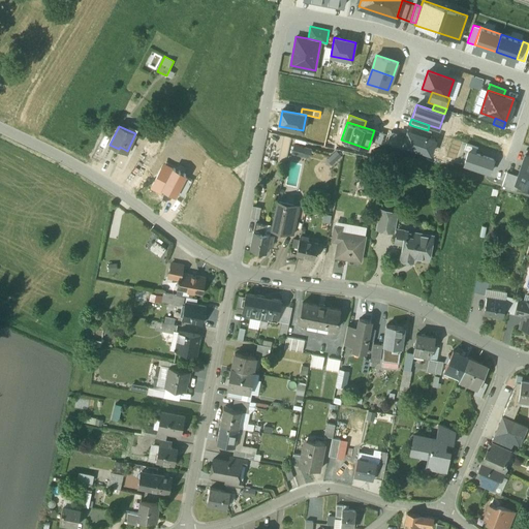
[(429,137),(431,131),(428,130),(413,126),(411,131),(429,137)]
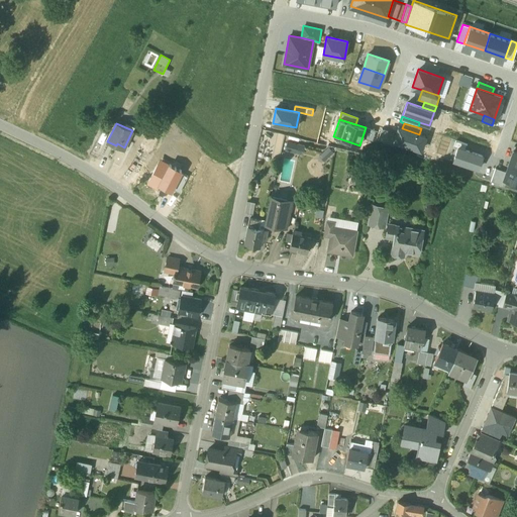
[(402,128),(399,127),(396,135),(394,140),(421,149),(425,136),(419,134),(402,128)]
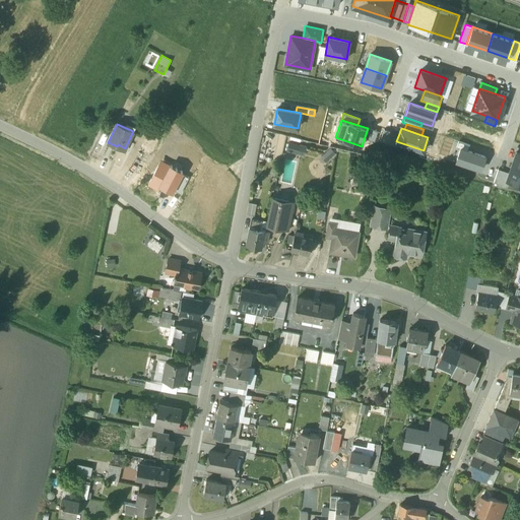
[(396,141),(398,136),(390,134),(391,131),(384,129),(380,140),(395,145),(396,141)]
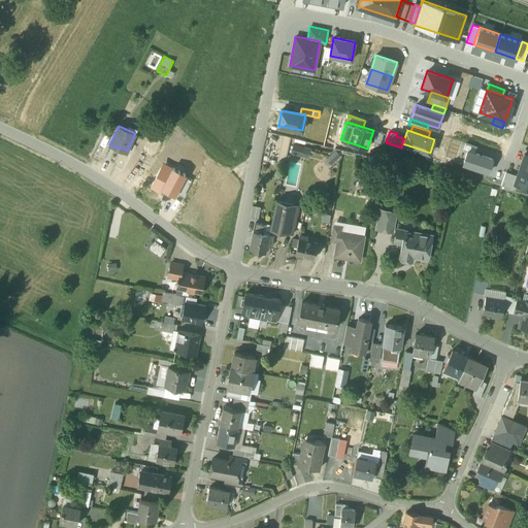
[(468,151),(474,153),(476,147),(465,143),(463,149),(468,151)]
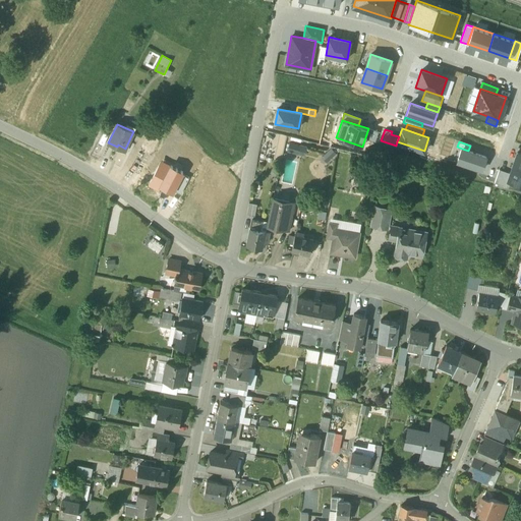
[(304,156),(306,147),(289,142),(287,152),(304,156)]
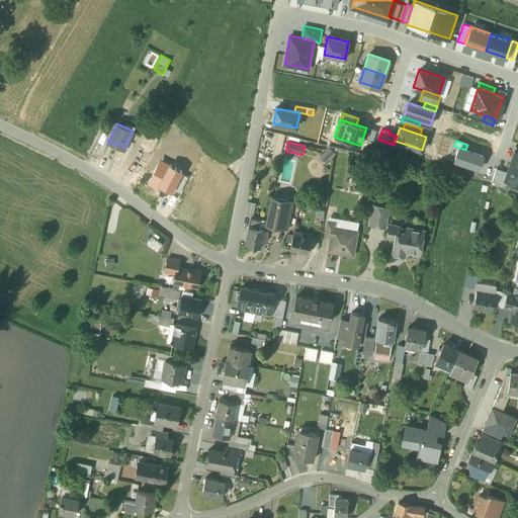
[(479,169),(483,156),(465,150),(459,148),(454,160),(479,169)]
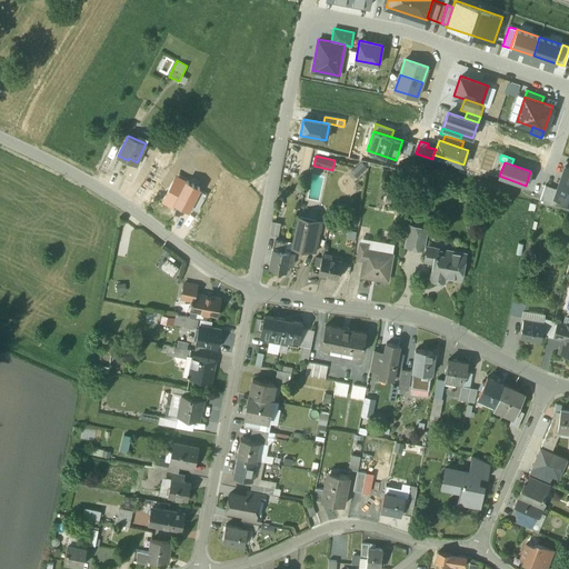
[(568,167),(565,166),(559,181),(568,183),(568,167)]
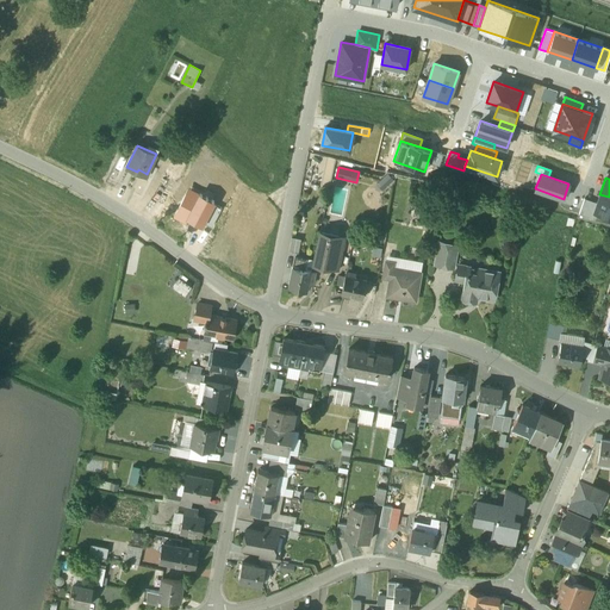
[(186,195),(174,217),(187,223),(190,218),(203,225),(203,223),(213,204),(215,203),(199,194),(197,200),(186,195)]
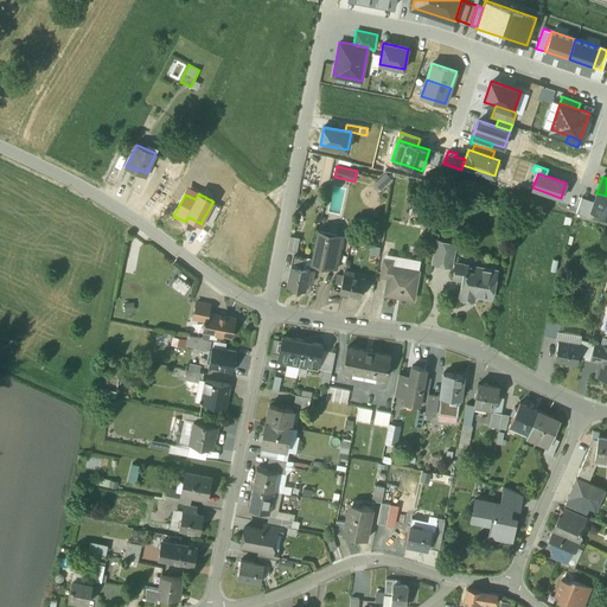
[(606,196),(596,193),(594,202),(592,209),(606,213),(606,196)]
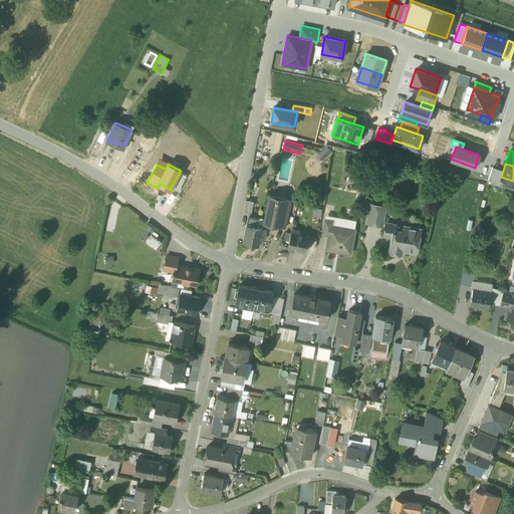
[(501,177),(503,171),(492,167),(488,180),(499,184),(501,177)]
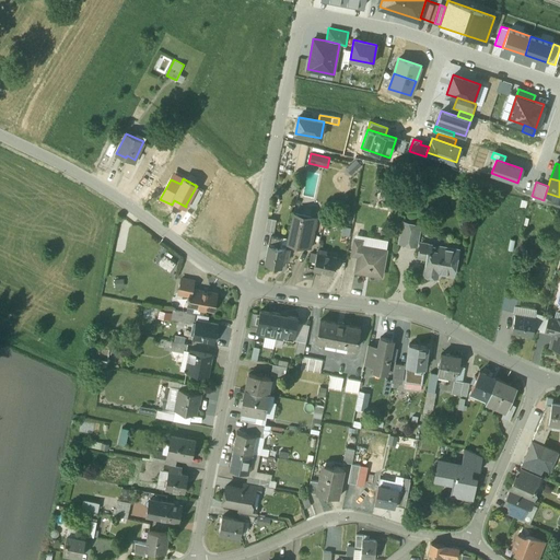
[(186,205),(194,209),(203,191),(196,187),(186,205)]
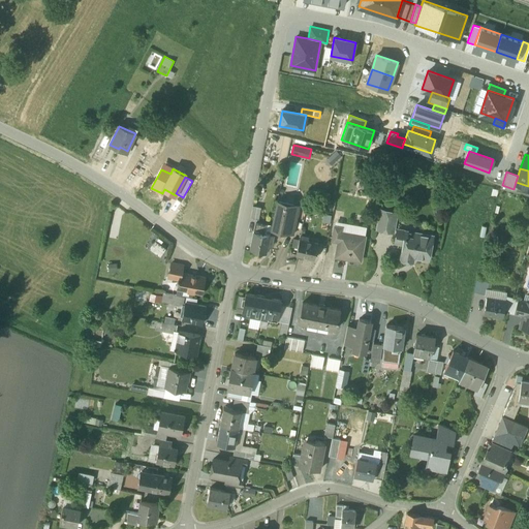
[(293,205),(278,201),(273,224),(272,227),(279,229),(278,230),(287,232),(293,208),(292,208),(293,205)]
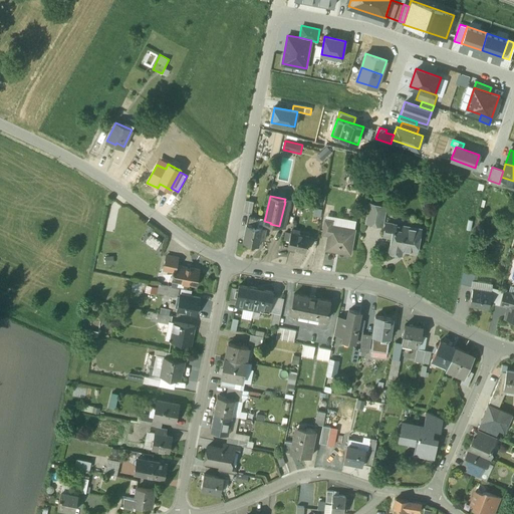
[(285,202),(279,226),(286,227),(291,200),(285,199),(284,202),(285,202)]
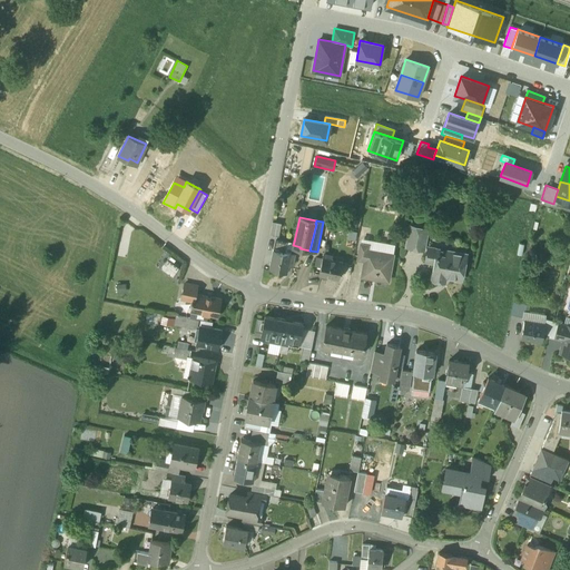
[(281,223),(272,222),(269,235),(278,236),(281,223)]
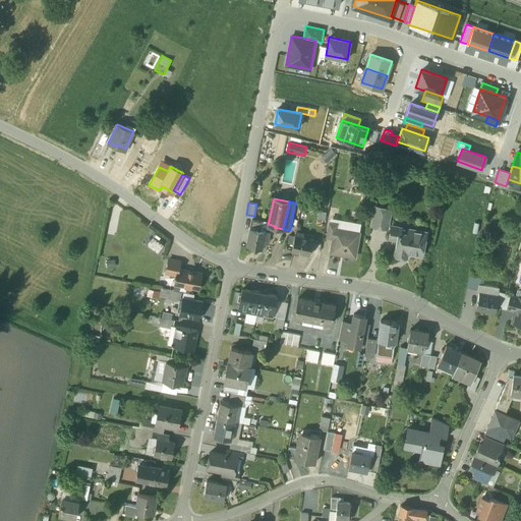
[(391,210),(374,207),(371,224),(388,227),(391,210)]
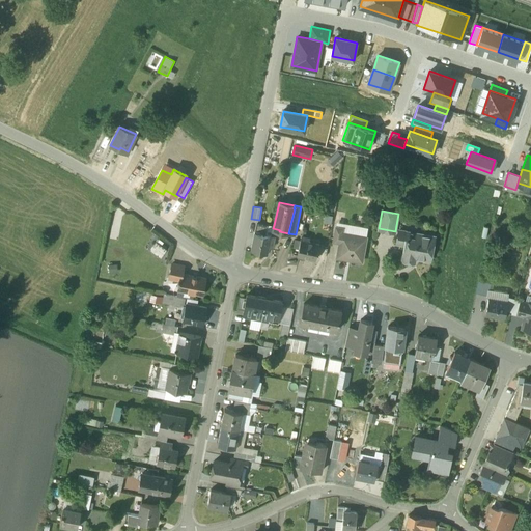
[(266,223),(257,222),(254,232),(262,234),(266,223)]
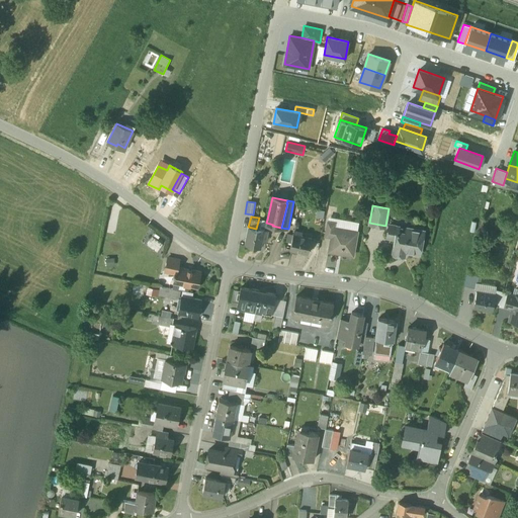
[(267,220),(259,218),(256,229),(264,230),(266,223),(267,220)]
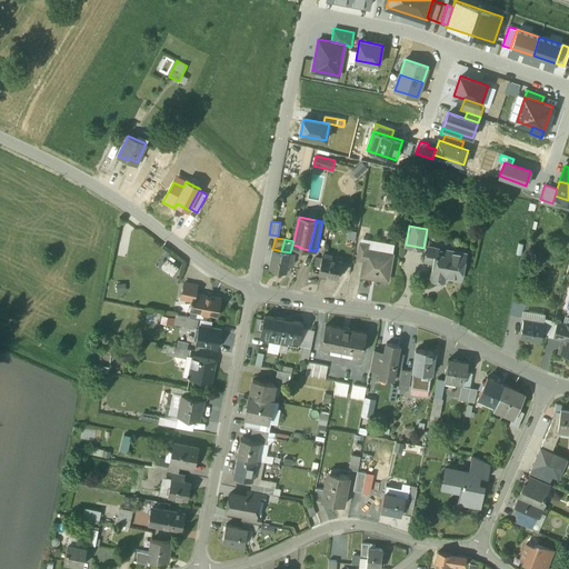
[(368,245),(359,242),(357,258),(363,259),(366,249),(367,249),(368,245)]
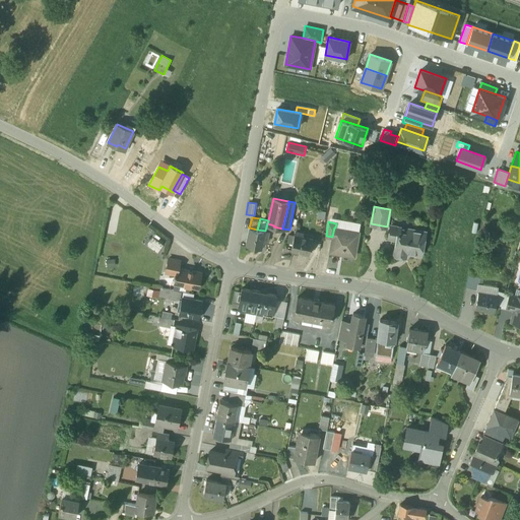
[(426,231),(391,224),(388,238),(396,240),(394,254),(405,256),(406,252),(420,255),(426,231)]
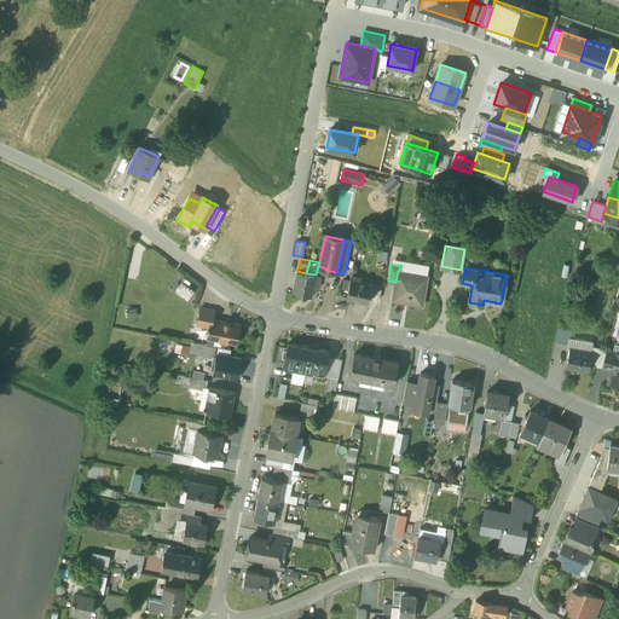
[(296,271),(291,290),(312,295),(314,285),(318,285),(320,276),(306,273),(296,271)]
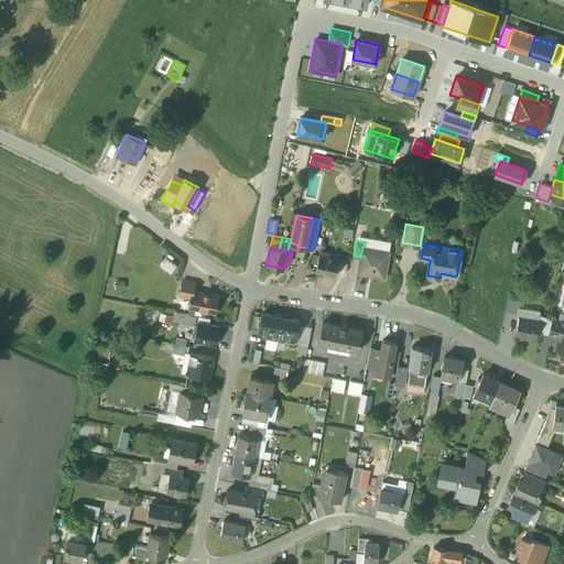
[(364,247),(362,247),(360,257),(357,273),(384,279),(389,251),(364,247)]
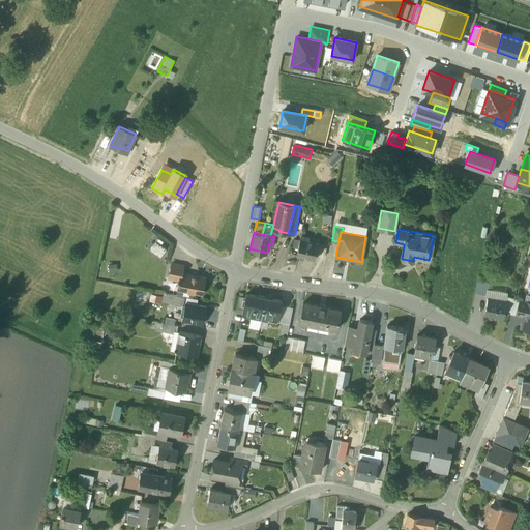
[(318,243),(308,241),(308,238),(300,236),(297,255),(298,258),(303,259),(305,257),(315,259),(318,243)]
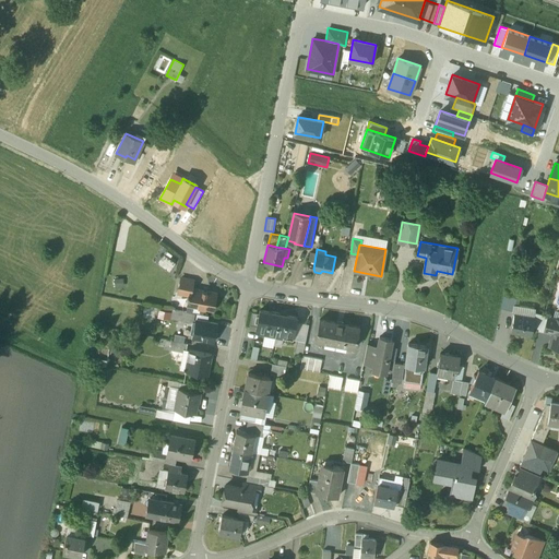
[(165,256),(159,263),(169,271),(175,263),(165,256)]
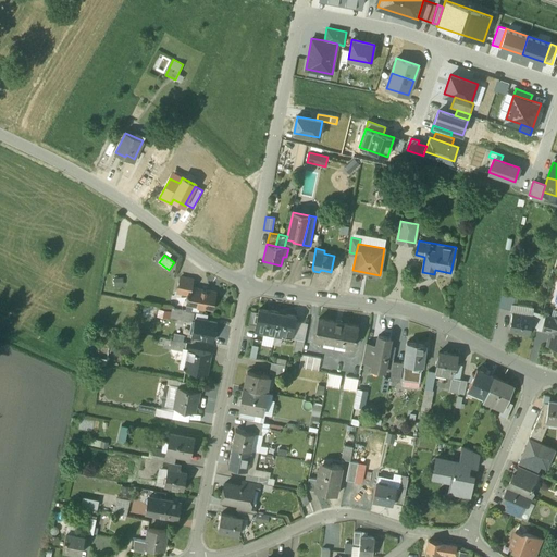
[(193,280),(181,276),(177,293),(187,295),(187,294),(188,295),(190,287),(192,287),(193,280)]
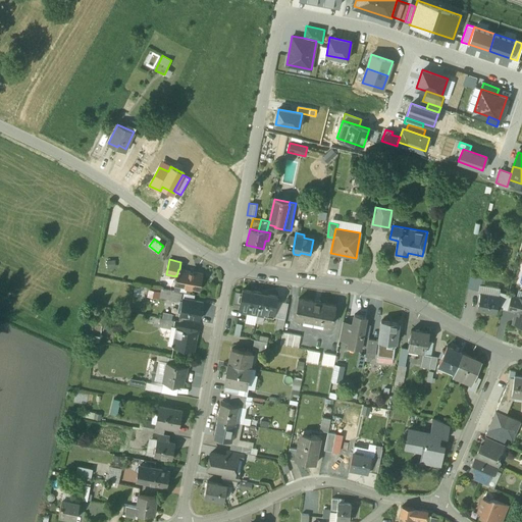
[(179,269),(178,269),(176,276),(175,275),(175,276),(175,277),(176,278),(174,285),(199,290),(202,274),(179,269)]
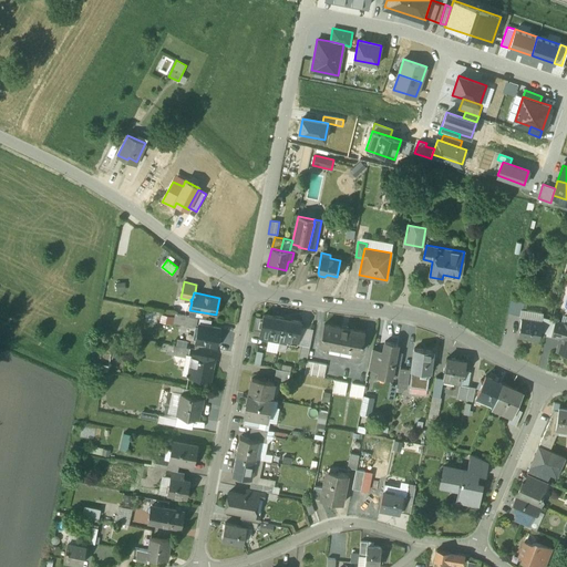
[(524,303),(517,302),(514,315),(521,316),(524,303)]
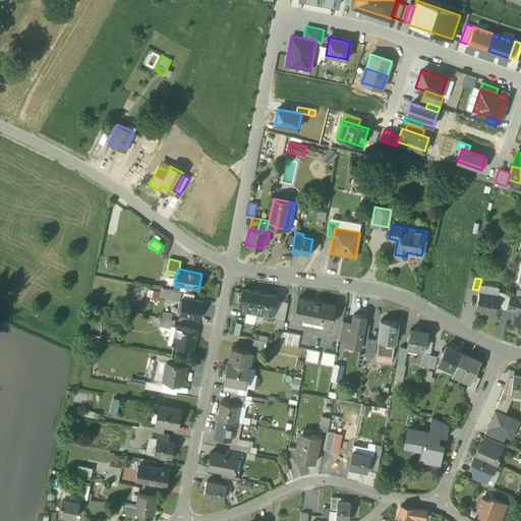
[(181,292),(161,288),(160,296),(177,300),(177,298),(180,298),(181,292)]
